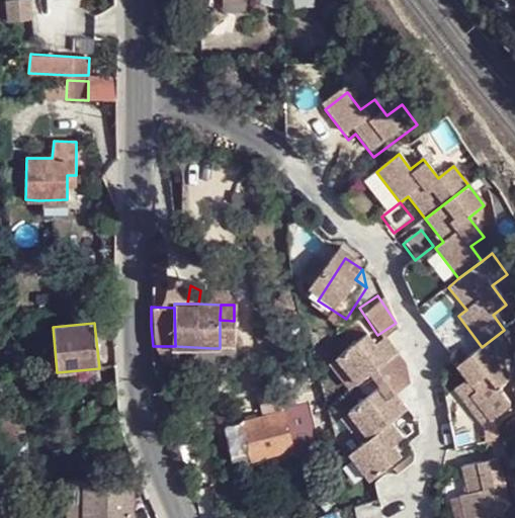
[(336,358),(356,384),(397,354),(383,338),(373,345),(365,335),(336,358)]
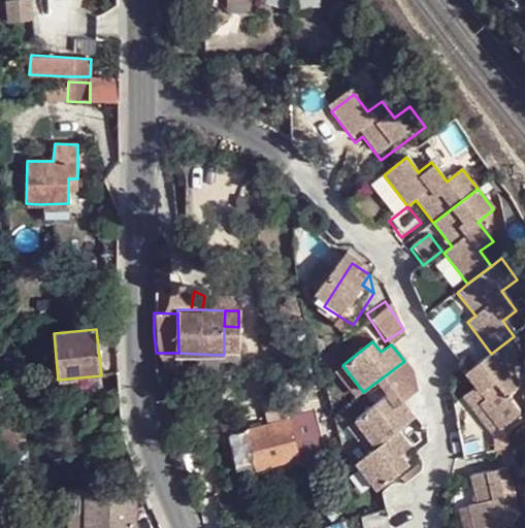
[(238,352),(224,352),(224,355),(217,355),(216,367),(238,368),(238,352)]
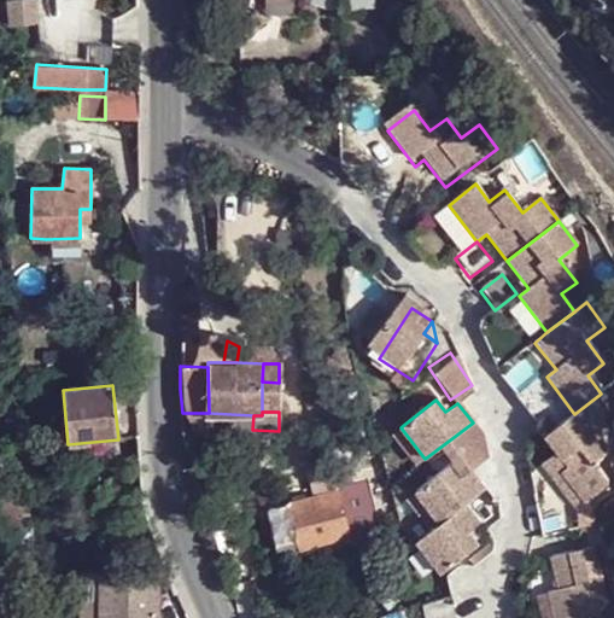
[(604,449),(577,412),(574,414),(544,437),(555,450),(567,466),(560,471),(584,502),(606,487),(606,483),(596,470),(596,462),(604,455),(604,449)]
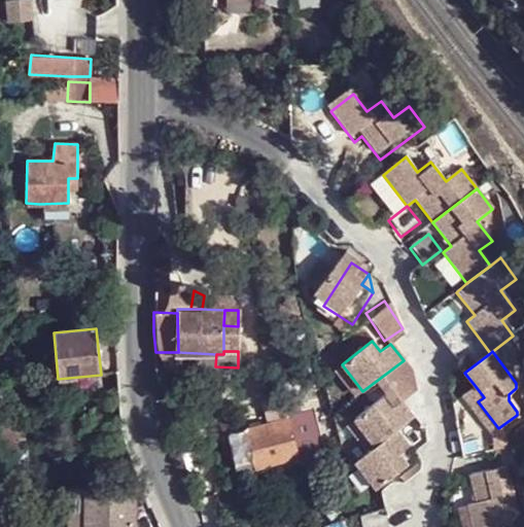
[(155,352),(158,370),(177,370),(178,352),(155,352)]
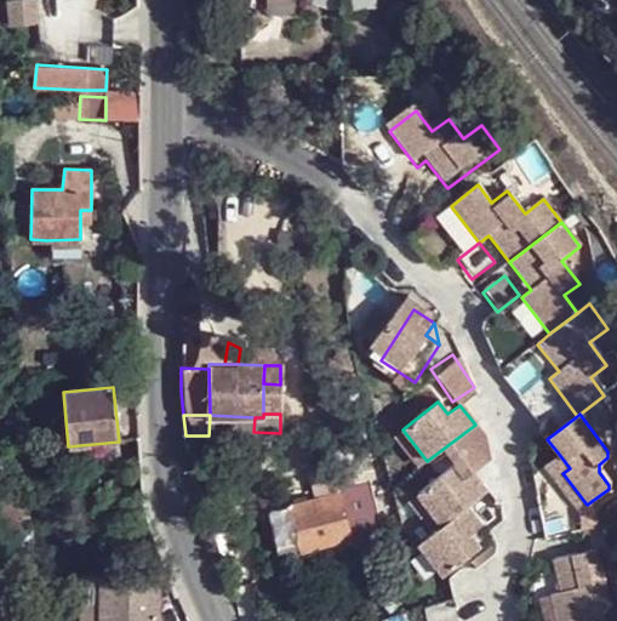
[(427,461),(403,429),(395,436),(420,467),(427,461)]
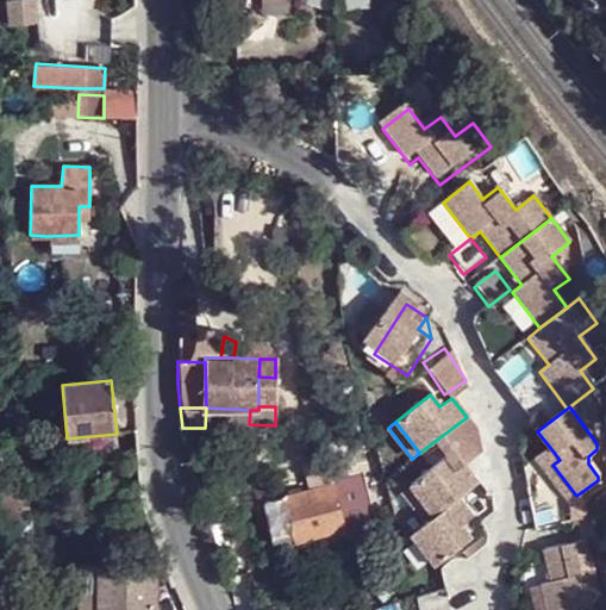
[(548,444),(532,456),(568,503),(576,496),(553,465),(560,460),(548,444)]
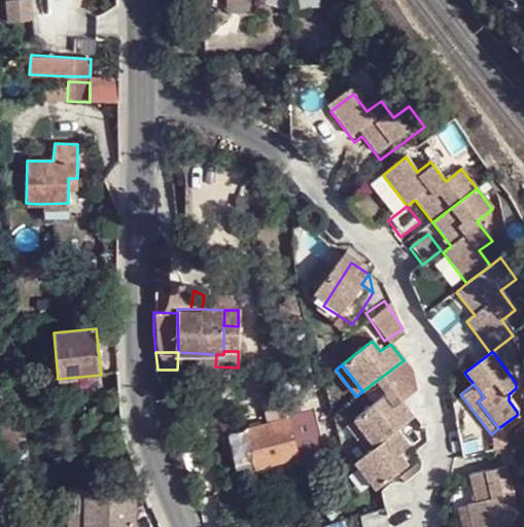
[(257,390),(259,397),(271,392),(268,387),(257,390)]
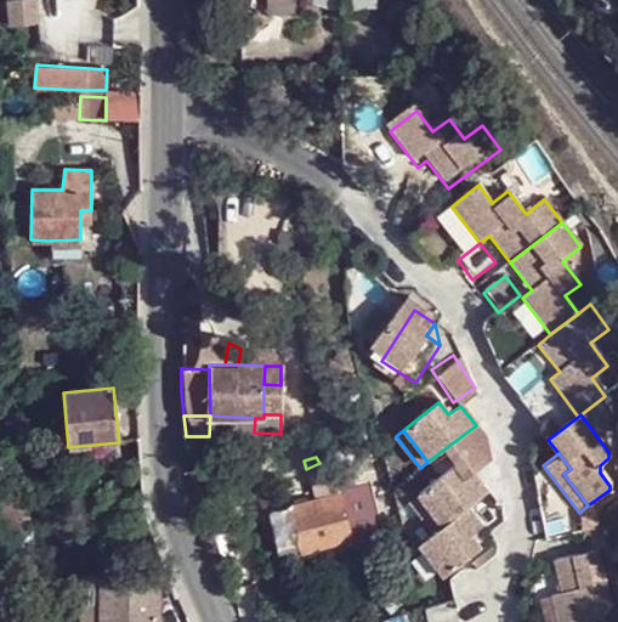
[(73,463),(63,464),(63,478),(74,475),(73,463)]
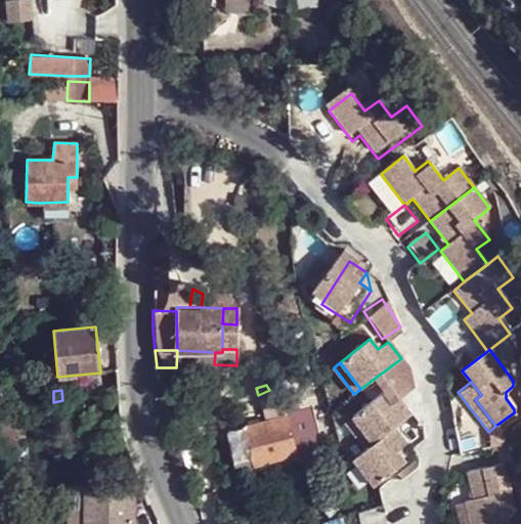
[(269,390),(258,395),(265,419),(280,416),(274,390),(269,390)]
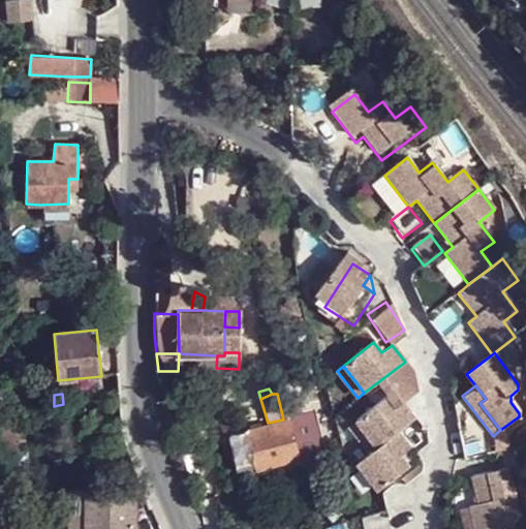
[(354,426),(374,452),(397,435),(412,423),(400,405),(392,411),(383,401),(353,424),(354,426)]
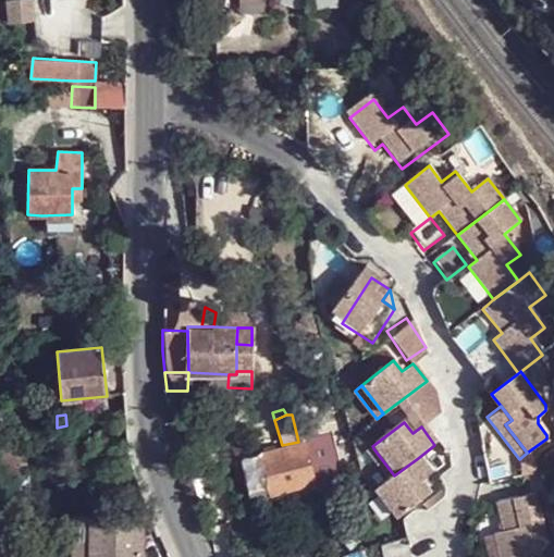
[(299,441),(298,442),(282,445),(238,458),(249,494),(267,490),(269,495),(310,483),(299,441)]
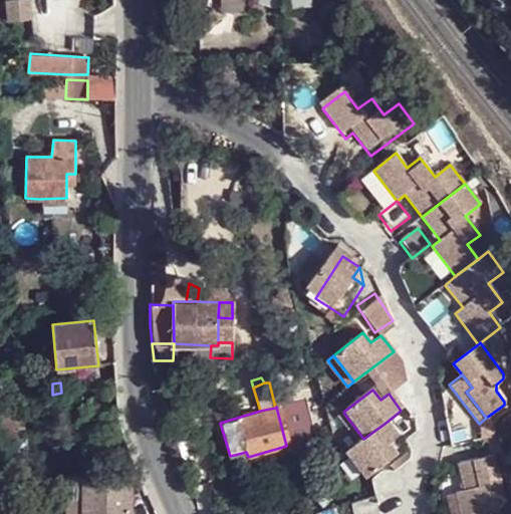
[(363,439),(344,414),(338,418),(357,444),(363,439)]
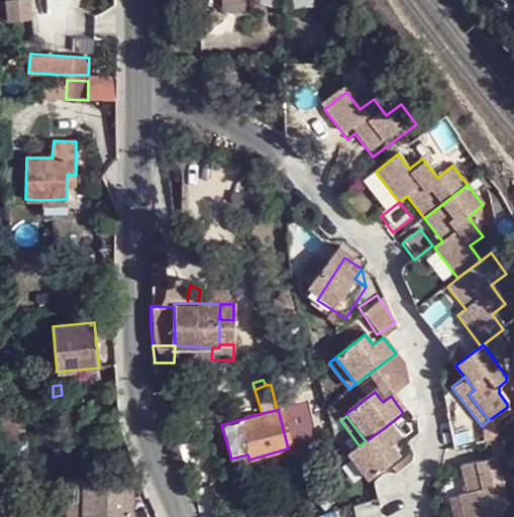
[(360,446),(348,455),(369,483),(399,458),(391,448),(401,440),(388,425),(366,441),(360,446)]
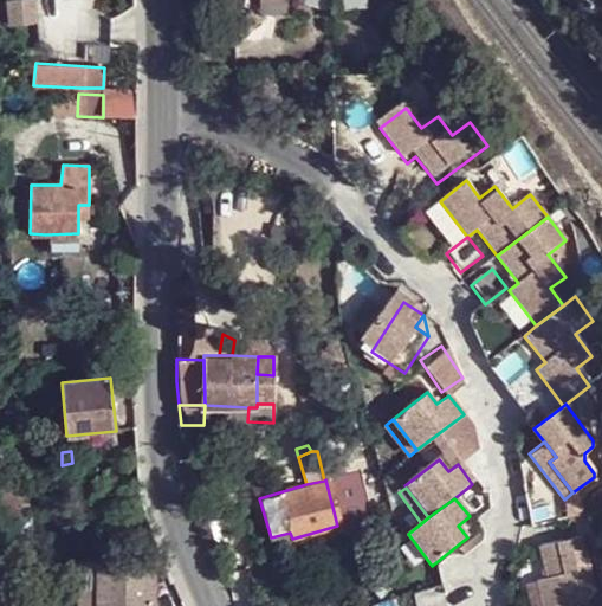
[(596,533),(591,514),(578,516),(583,536),(545,543),(552,575),(543,578),(548,605),(580,605),(580,604),(590,601),(599,590),(587,535),(596,533)]
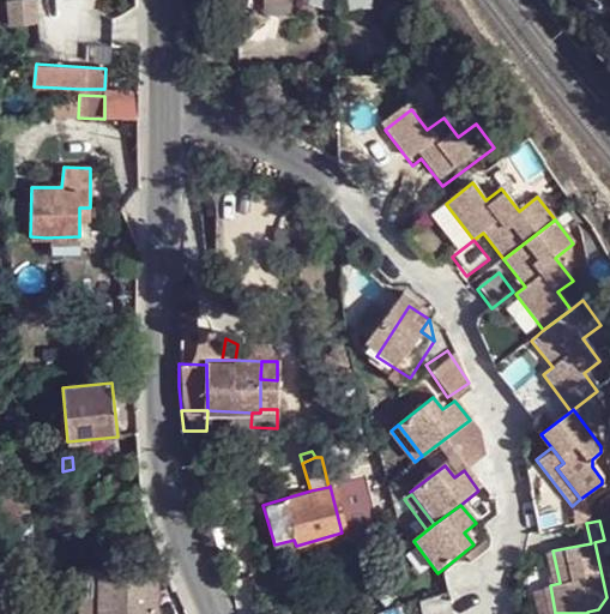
[(414,541),(406,547),(430,578),(438,573),(414,541)]
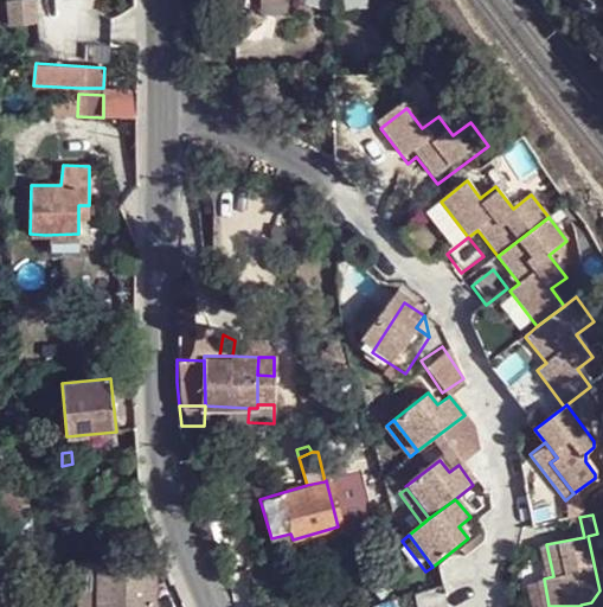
[(151,606),(151,563),(77,563),(77,606),(151,606)]
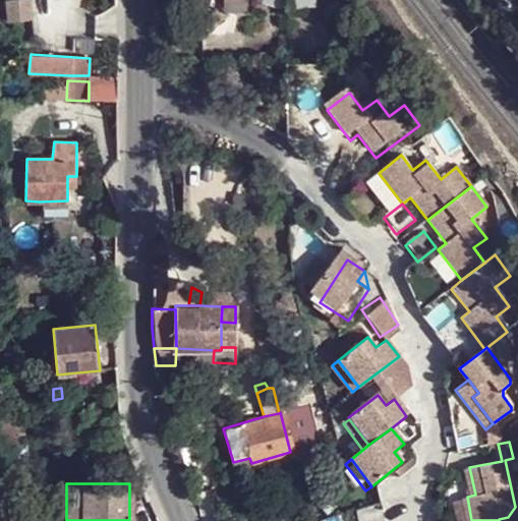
[(471,520),(467,497),(458,499),(462,520),(471,520)]
